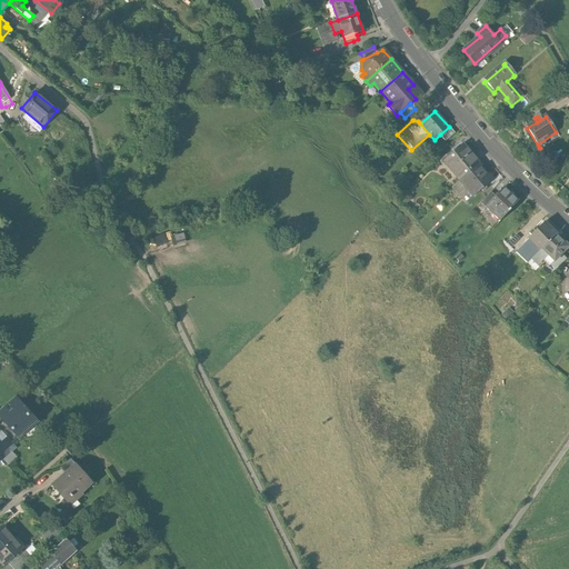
[(449,127),(440,135),(445,140),(453,132),(449,127)]
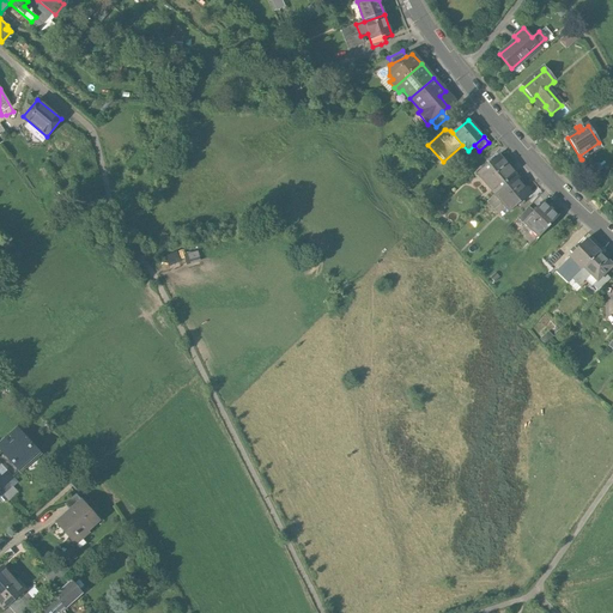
[(515,176),(498,156),(477,174),(495,195),(495,194),(515,176)]
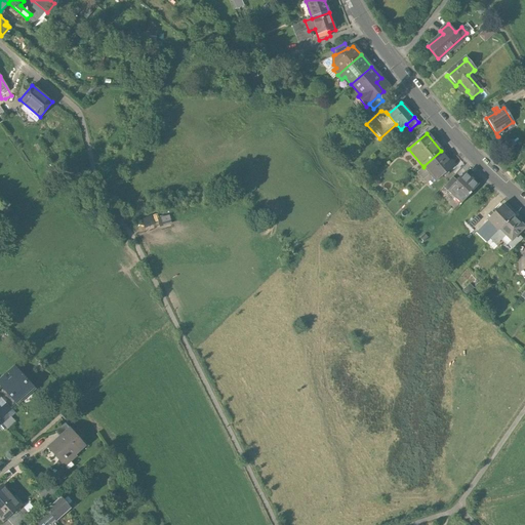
[(441,151),(423,166),(436,182),(454,166),(441,151)]
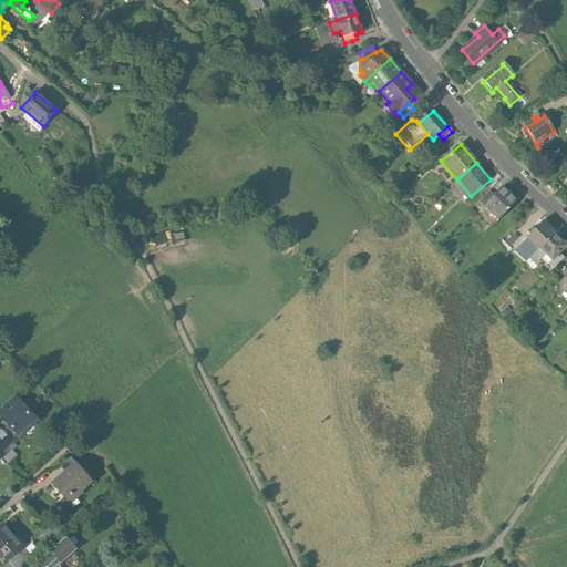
[(493,197),(483,207),(498,220),(516,202),(502,187),(493,197)]
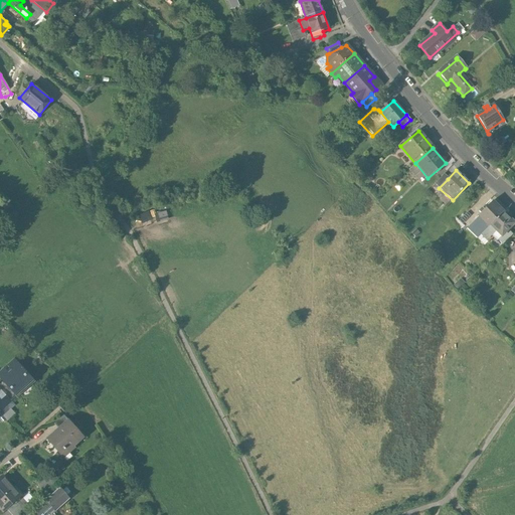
[(443,175),(435,184),(439,188),(448,179),(443,175)]
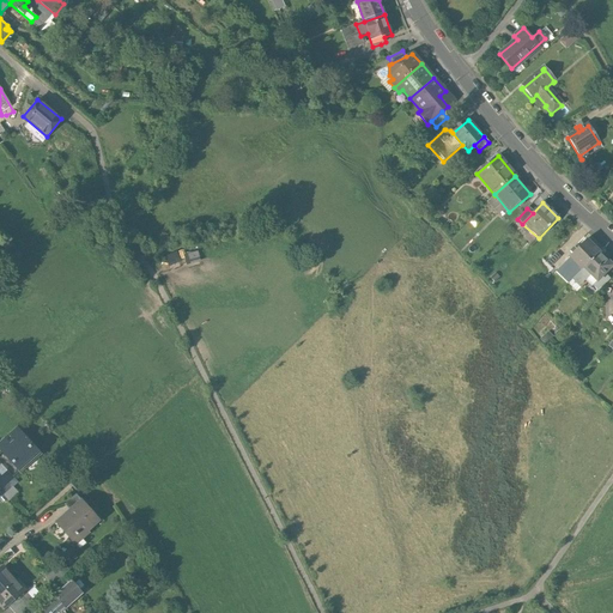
[(586,241),(576,250),(574,248),(569,253),(571,254),(569,258),(581,271),(599,252),(586,241)]
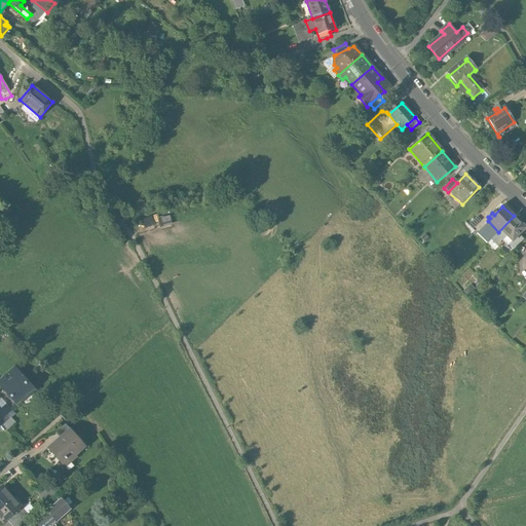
[(152,216),(141,221),(145,229),(155,224),(152,216)]
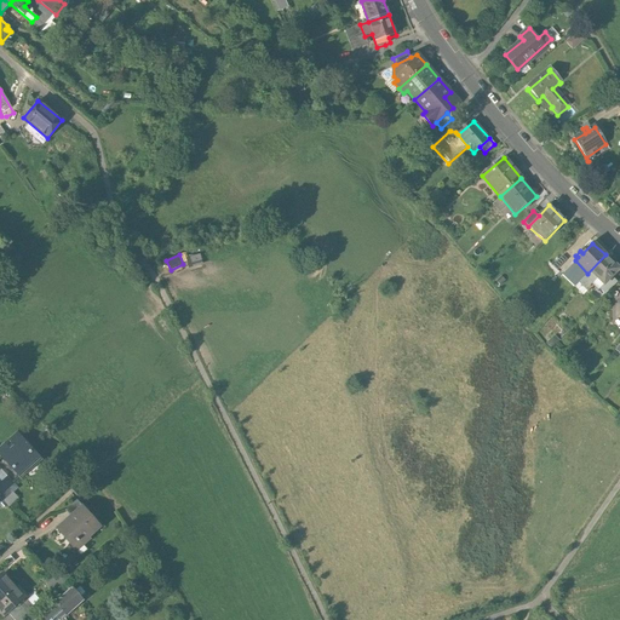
[(200,254),(187,258),(189,268),(204,264),(200,254)]
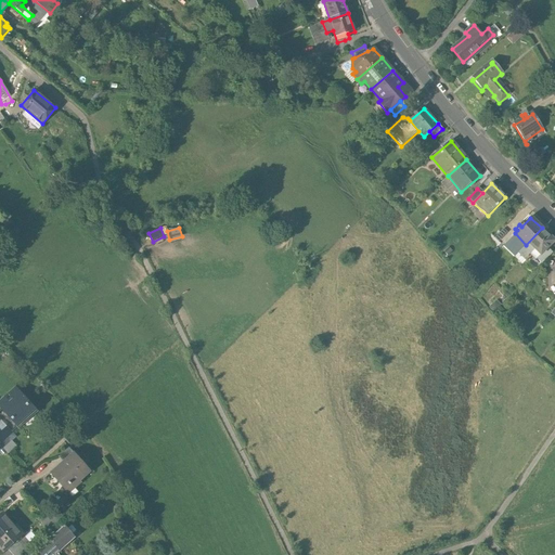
[(554,241),(542,228),(526,245),(518,254),(525,260),(531,255),(528,253),(533,248),(540,255),(544,250),(546,253),(553,246),(551,244),(554,241)]
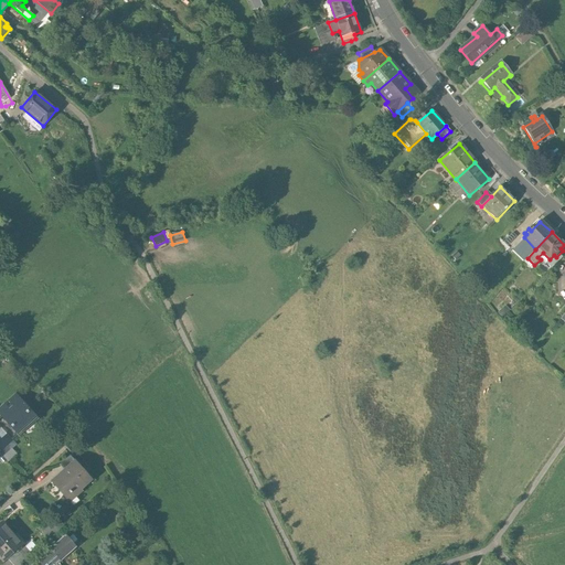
[(29,409),(16,394),(8,401),(13,406),(8,411),(1,416),(17,435),(35,418),(29,411),(29,409)]
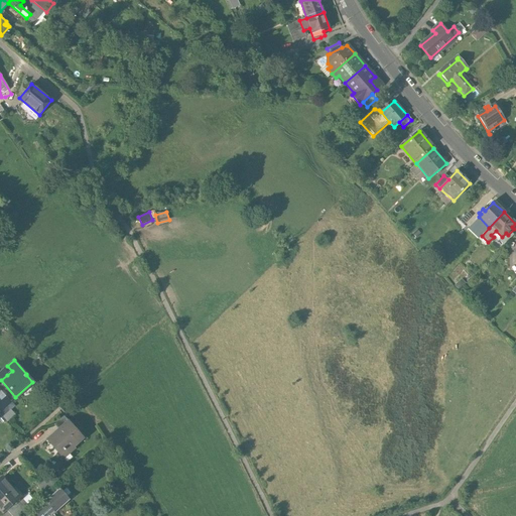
[(12,406),(0,393),(0,413),(2,415),(12,406)]
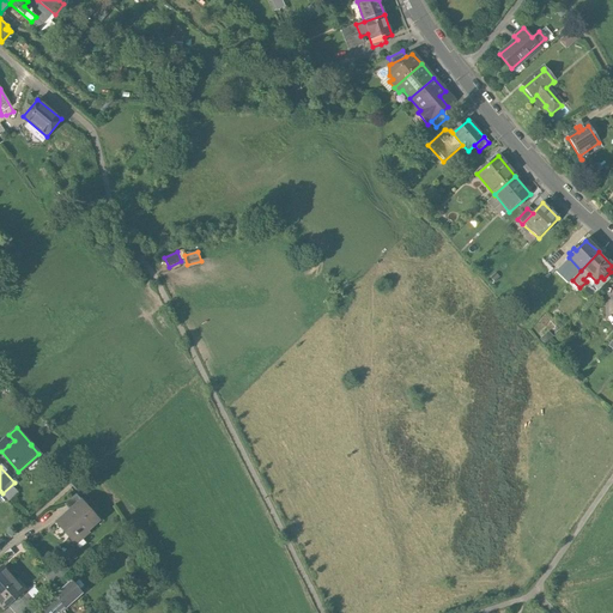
[(77,495),(65,504),(71,511),(82,502),(83,501),(77,495)]
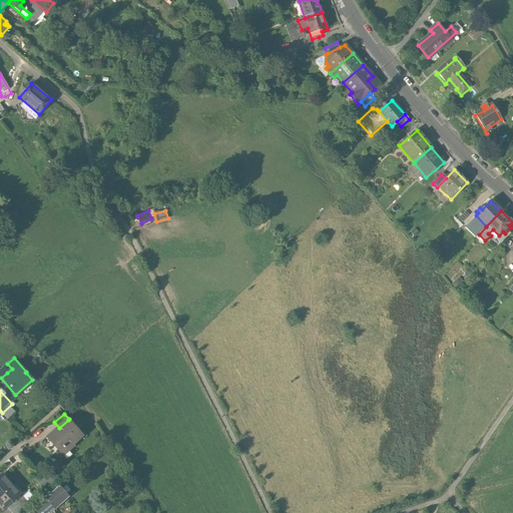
[(82,435),(68,420),(59,428),(47,438),(62,456),(63,455),(67,451),(66,449),(82,435)]
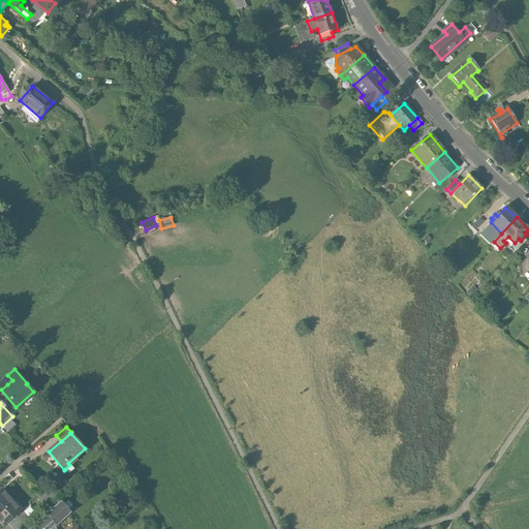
[(0,492),(0,509),(11,500),(3,490),(0,492)]
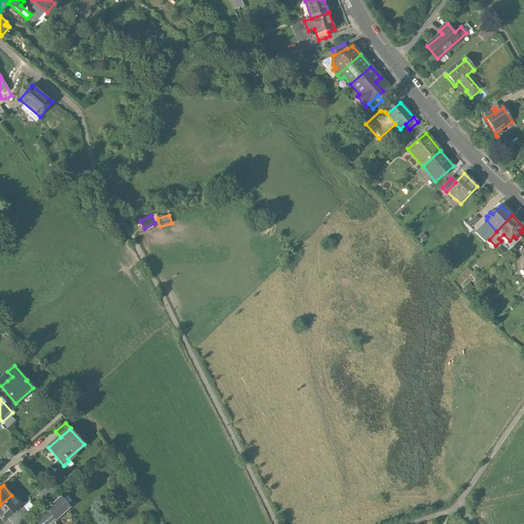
[(11,495),(0,505),(0,517),(3,521),(7,517),(17,509),(20,506),(11,495)]
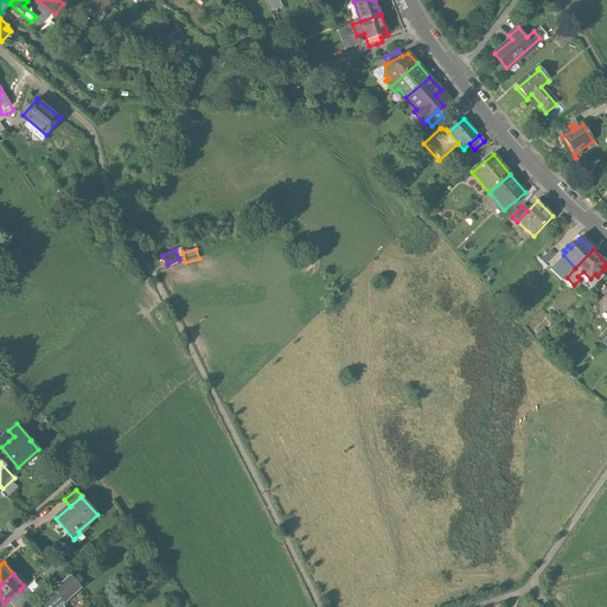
[(70,575),(33,606),(64,606),(63,605),(82,588),(70,575)]
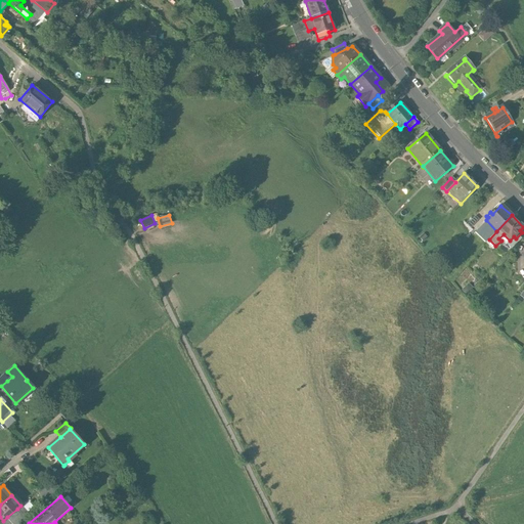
[(20,523),(27,519),(17,509),(7,517),(12,523),(20,523)]
